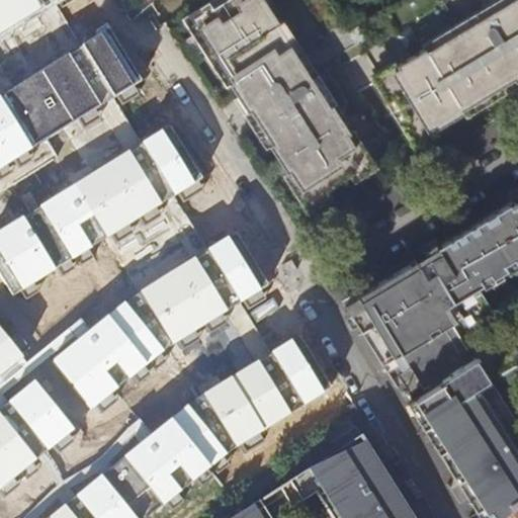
[(0,0),(0,32),(53,0),(0,0)]
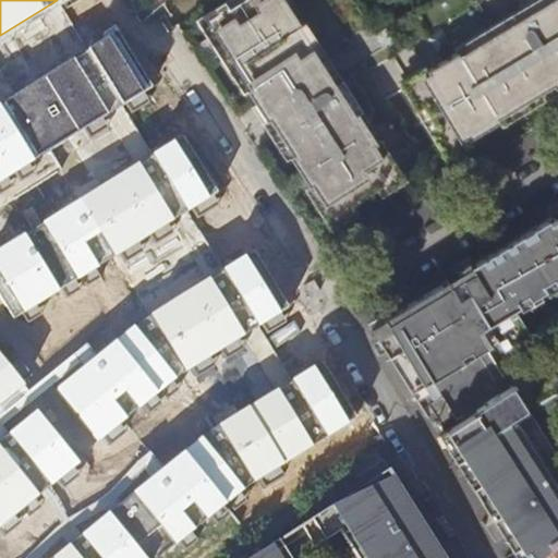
[(312,185),(332,218),(396,177),(375,144),(377,143),(358,112),(355,114),(299,28),(302,26),(284,0),(245,0),(208,24),(250,89),(247,92),(267,121),(269,119),(292,155),(290,157),(308,186),(312,185)]
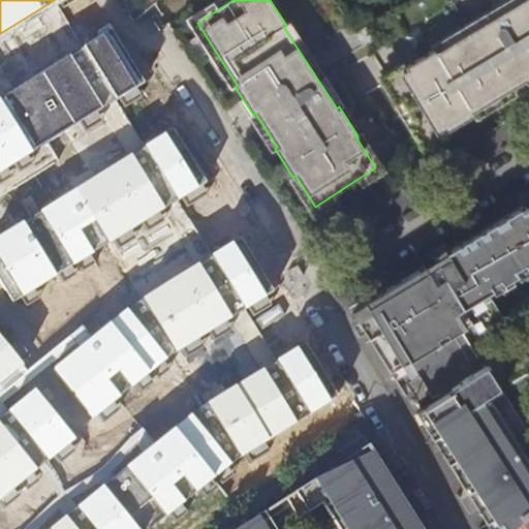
[(405,70),(387,81),(424,141),(441,130),(442,133),(472,116),(470,113),(523,82),(524,84),(528,81),(528,0),(521,0),(434,53),(432,51),(403,68),(405,70)]
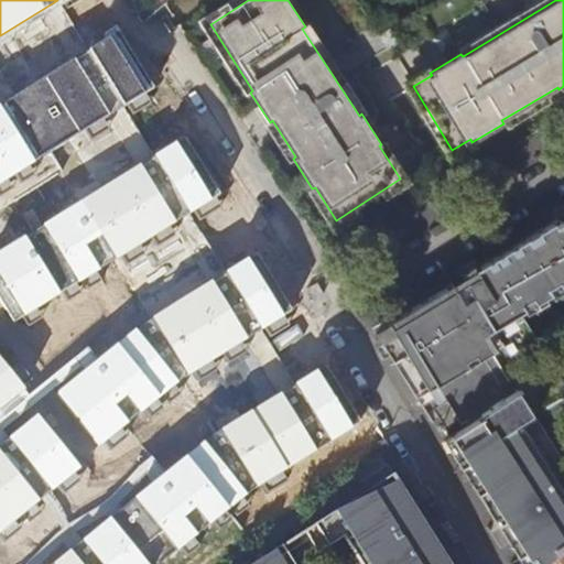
[(390,29),(380,35),(388,49),(399,42),(390,29)]
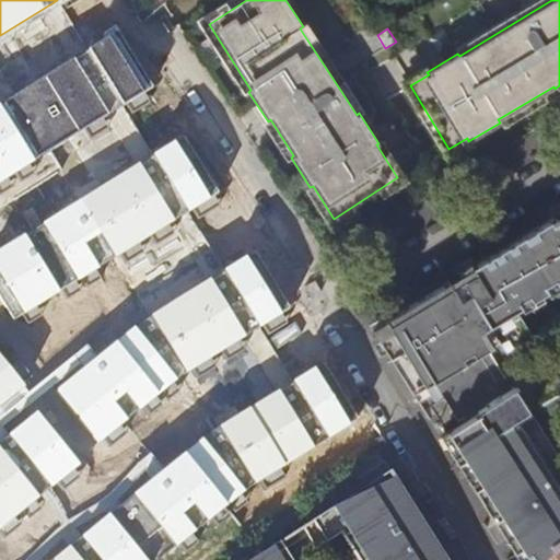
[(109,31),(0,102),(0,179),(142,93),(109,31)]
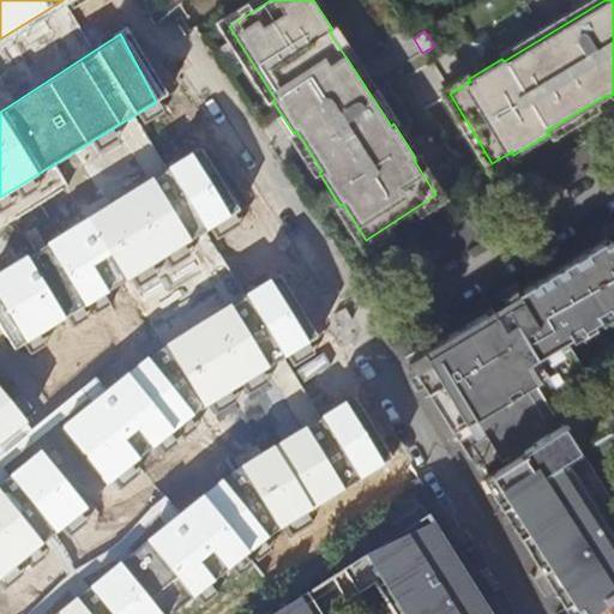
[(193,151),(0,270),(0,323),(19,350),(233,215),(193,151)]
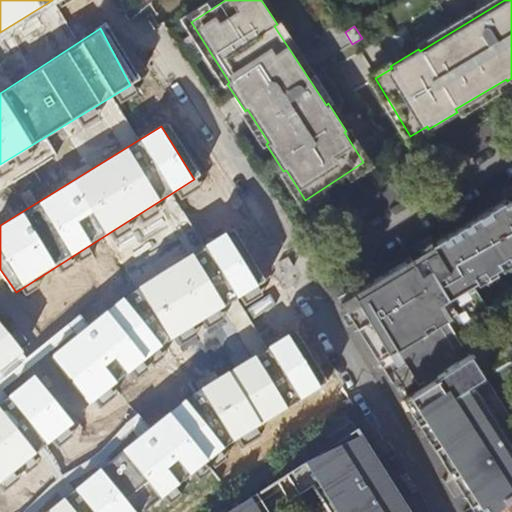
[(511,197),(511,198),(432,245),(419,253),(429,269),(447,299),(456,313),(461,322),(485,307),(472,284),(511,259),(511,197)]
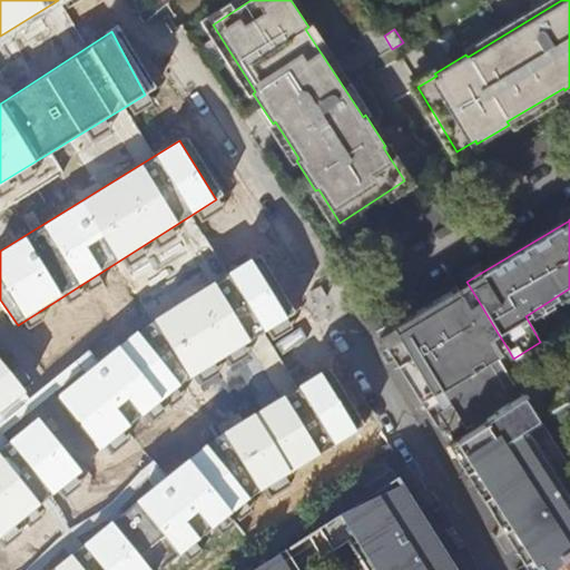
[(147,325),(64,397),(105,444),(193,375),(287,316),(254,262),(147,325)]
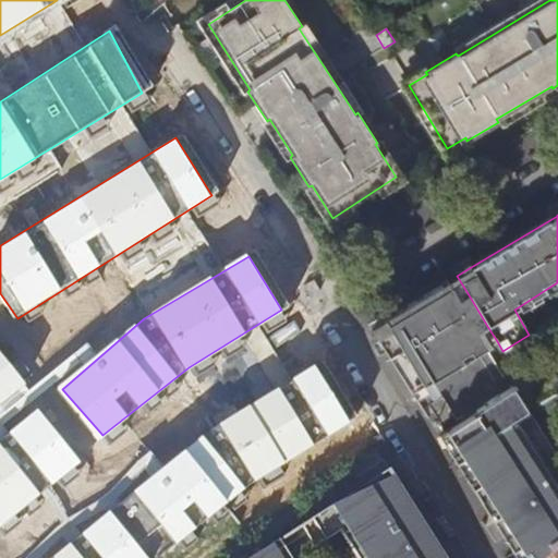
[(457,275),(457,276),(471,267),(471,266),(457,275)]
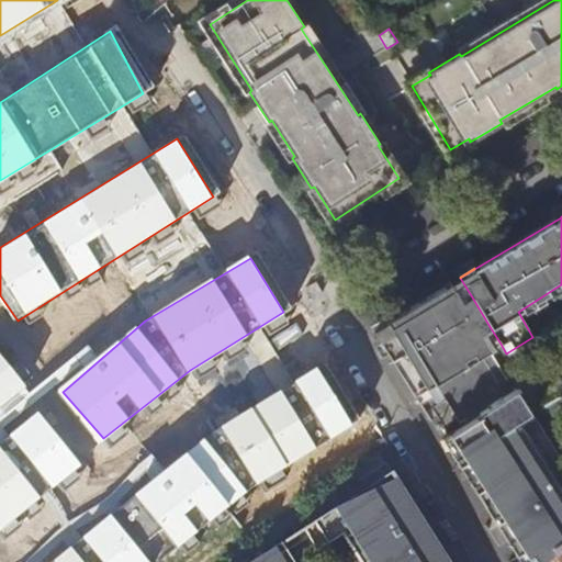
[(460,278),(460,277),(449,283),(461,301),(471,295),(460,278)]
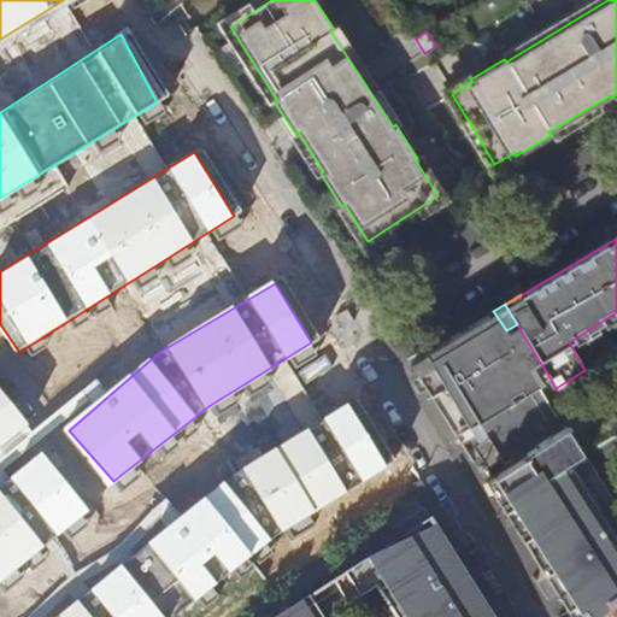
[(539,360),(517,324),(506,330),(493,311),(423,353),(407,363),(454,435),(468,427),(465,422),(475,416),(477,421),(539,383),(528,366),(539,360)]
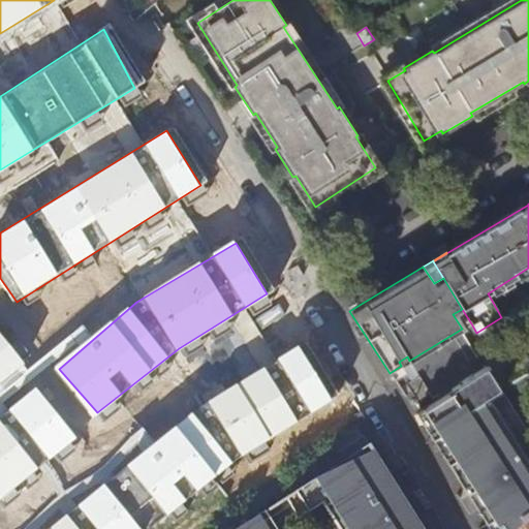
[(349,311),(363,303),(361,298),(351,303),(346,305),(349,311)]
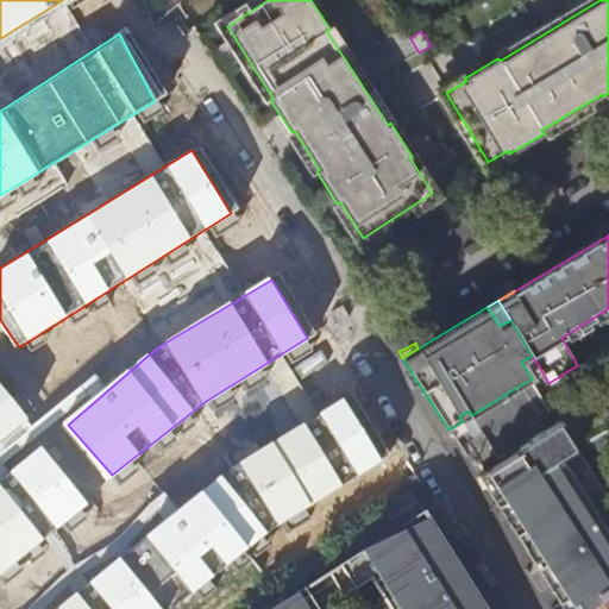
[(542,372),(532,356),(521,362),(532,378),(542,372)]
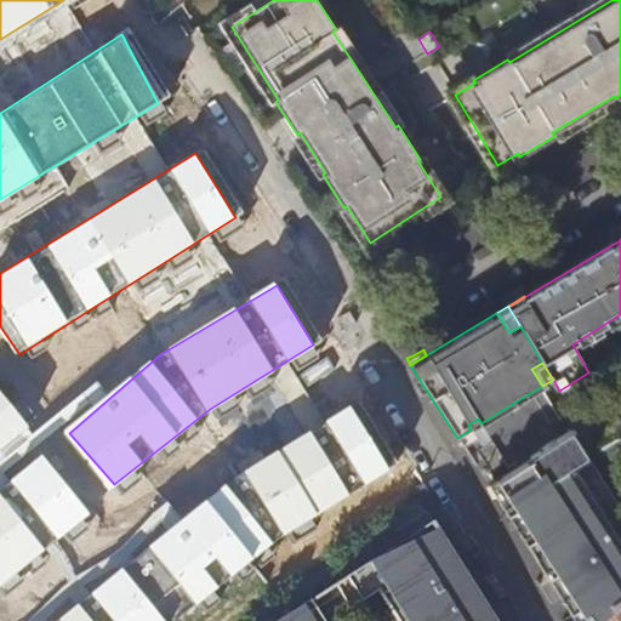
[(0,405),(0,461),(27,437),(0,405)]
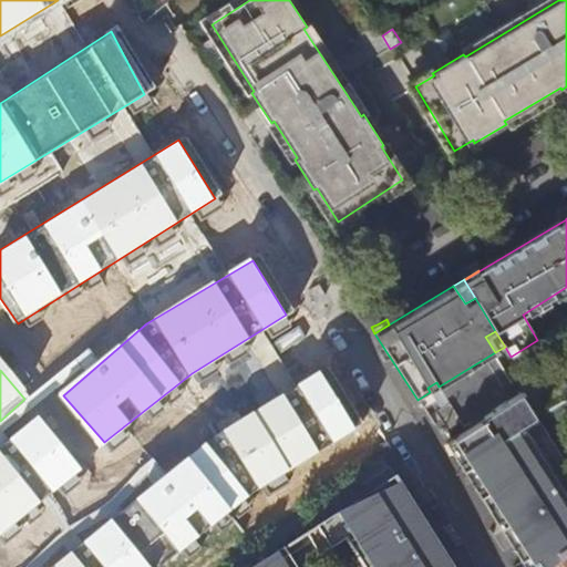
[(212,441),(54,566),(160,566),(253,494),(356,428),(321,372),(212,441)]
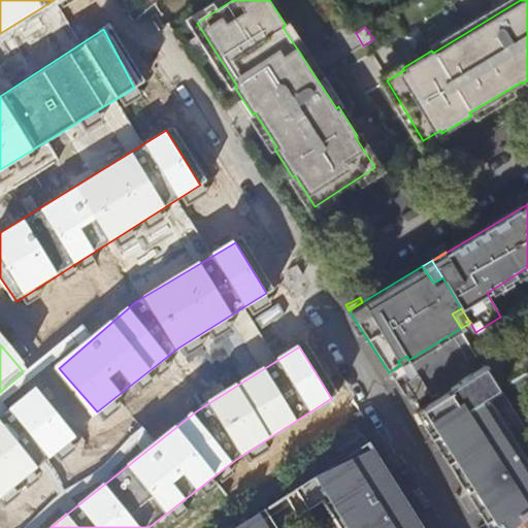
[(414,367),(408,360),(406,356),(398,361),(400,365),(404,371),(404,372),(414,367)]
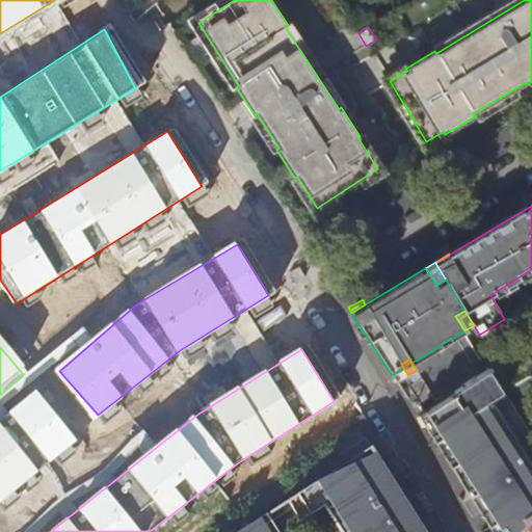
[(407,374),(403,368),(392,375),(396,381),(407,374)]
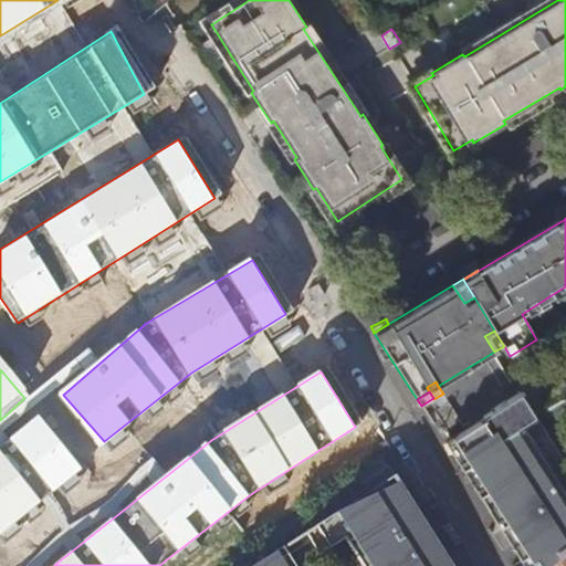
[(521,562),(527,557),(532,554),(537,562),(540,565),(546,565),(565,549),(565,507),(564,505),(565,504),(565,490),(565,491),(561,483),(523,426),(536,417),(520,392),(482,417),(484,419),(453,440),(470,465),(462,470),(482,501),(500,528),(507,524),(512,532),(504,536),(520,561),(521,562)]
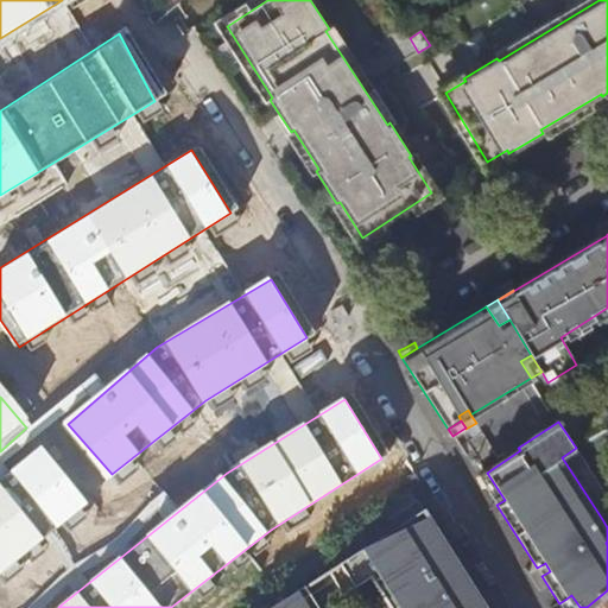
[(44,448),(0,482),(0,570),(87,502),(44,448)]
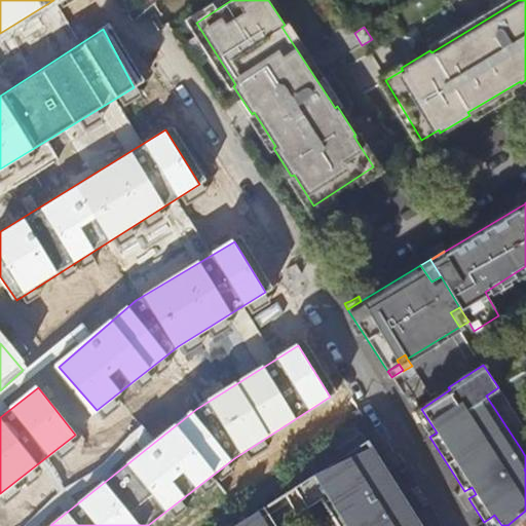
[(437,433),(421,409),(419,406),(413,410),(429,437),(437,433)]
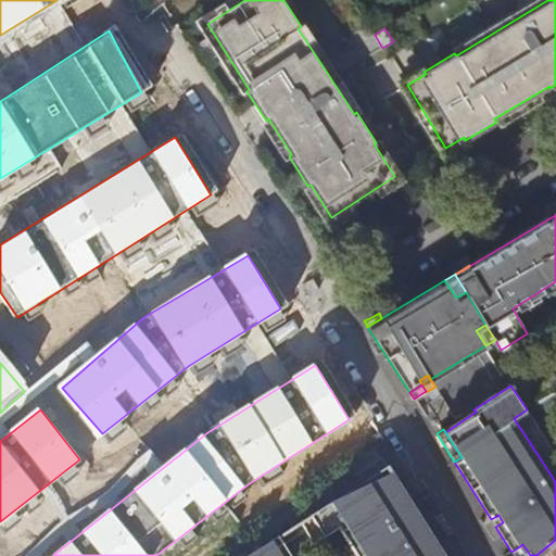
[(440,555),(384,469),(362,483),(368,493),(379,485),(425,555),(440,555)]
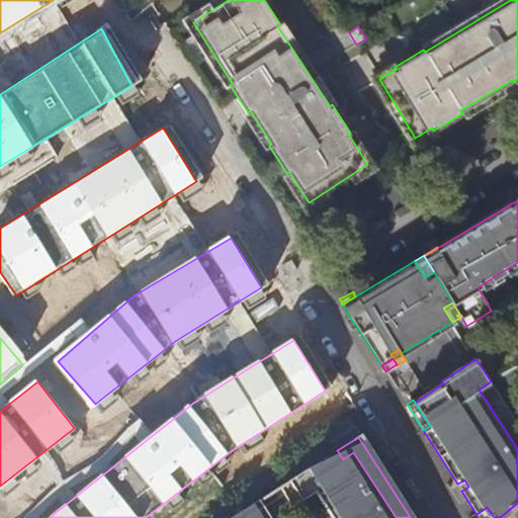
[(343,459),(337,450),(288,482),(301,502),(316,493),(331,517),(396,517),(353,452),(343,459)]
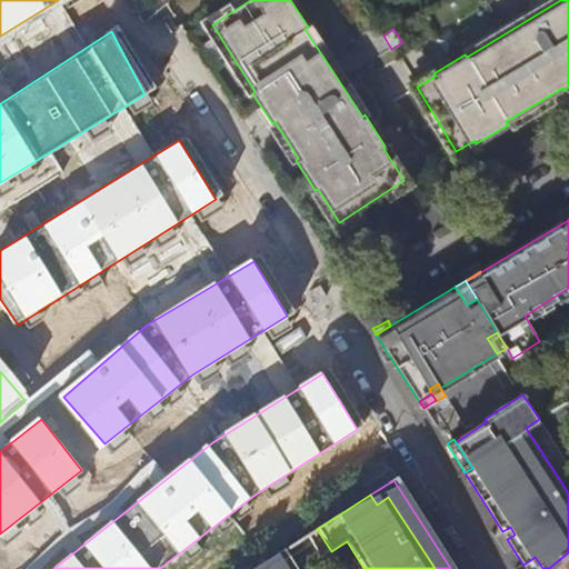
[(515,535),(510,527),(502,531),(507,539),(515,535)]
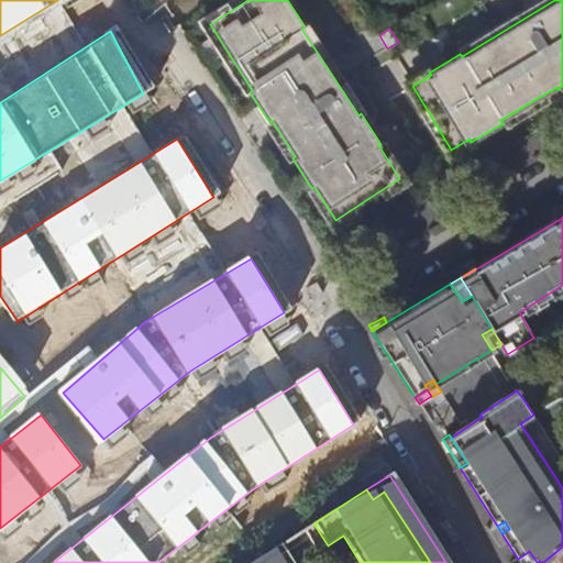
[(328,545),(313,523),(305,530),(319,552),(328,545)]
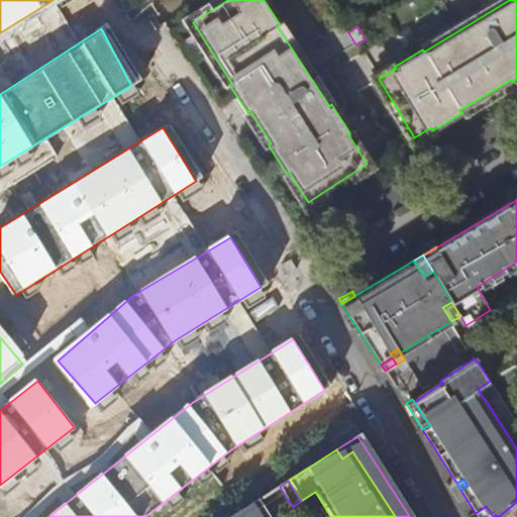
[(269,516),(259,500),(232,516),(269,516)]
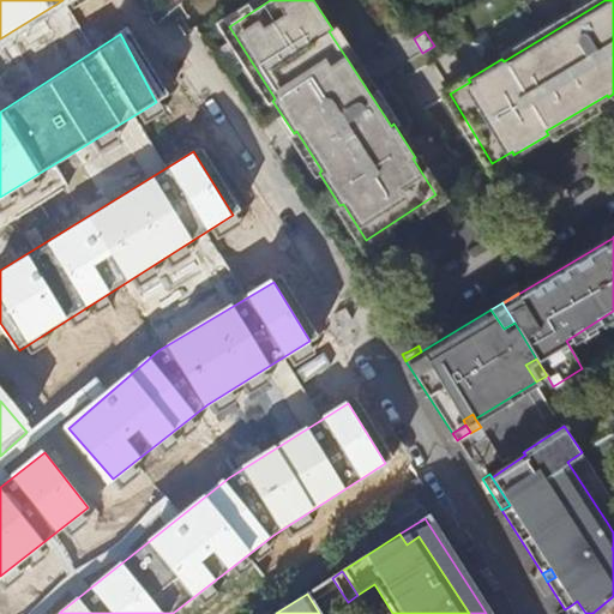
[(613,613),(613,596),(593,613),(613,613)]
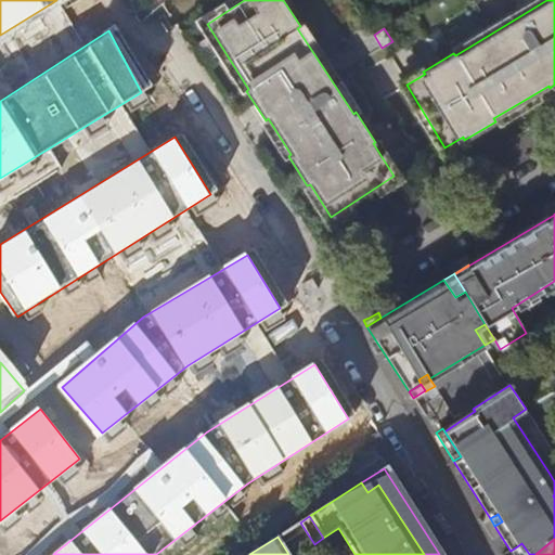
[(523,554),(527,551),(521,543),(517,546),(523,554)]
